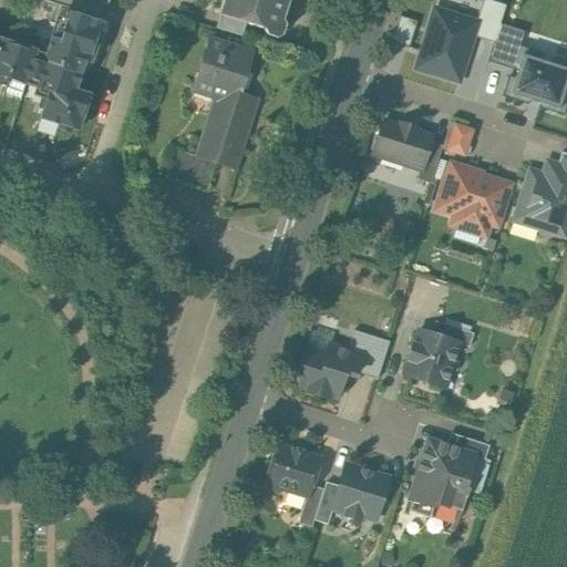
[(288,0),(223,0),(218,16),(245,23),(277,34),(288,0)]
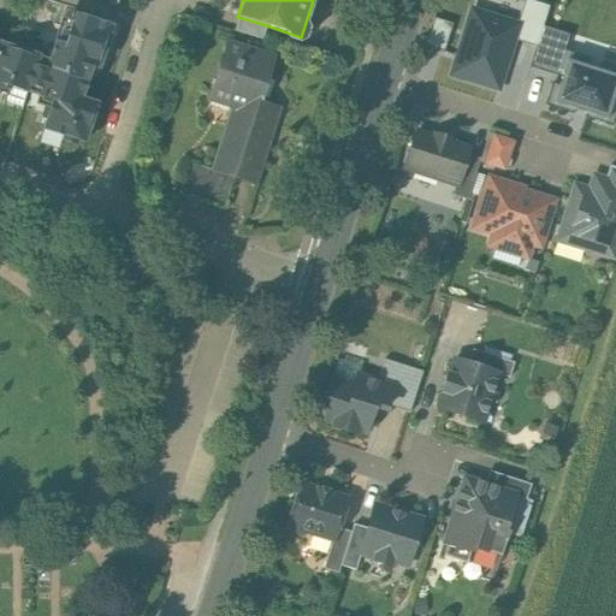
[(473,11),(452,75),(498,89),(514,40),(537,47),(544,27),(550,6),(531,0),(525,0),(516,25),(473,11)]
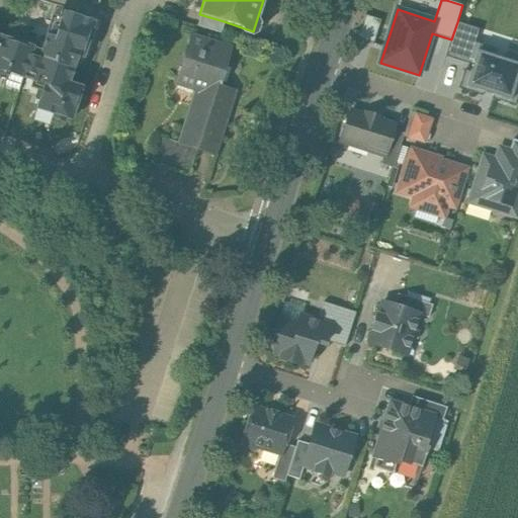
[(63,12),(54,38),(46,35),(31,81),(44,84),(35,108),(54,113),(52,117),(64,121),(66,117),(71,119),(81,87),(68,83),(76,56),(82,58),(93,22),(63,12)]
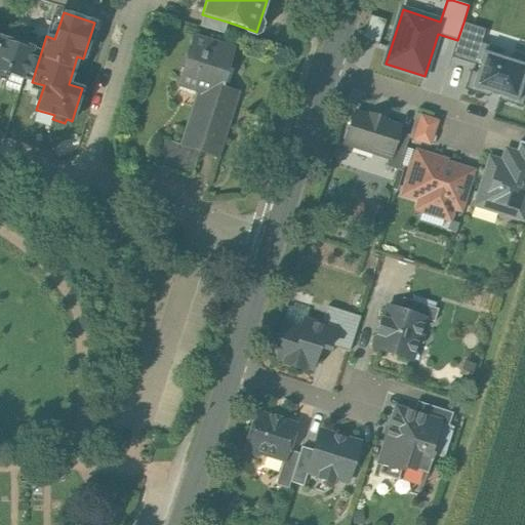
[(227,22),(202,14),(199,26),(223,34),(227,22)]
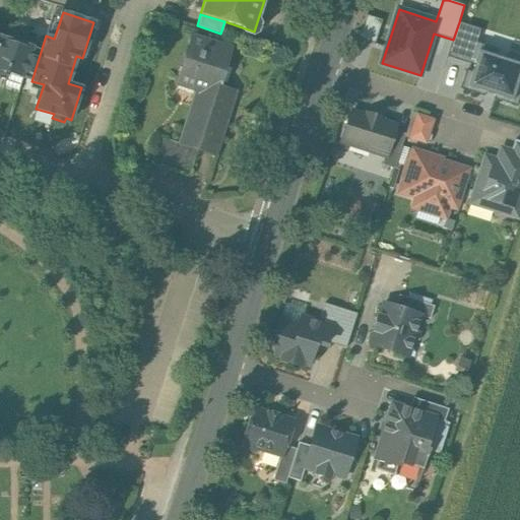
[(481,29),(459,22),(453,40),(448,58),(468,64),(460,88),(517,107),(519,95),(519,56),(476,43),(481,29)]
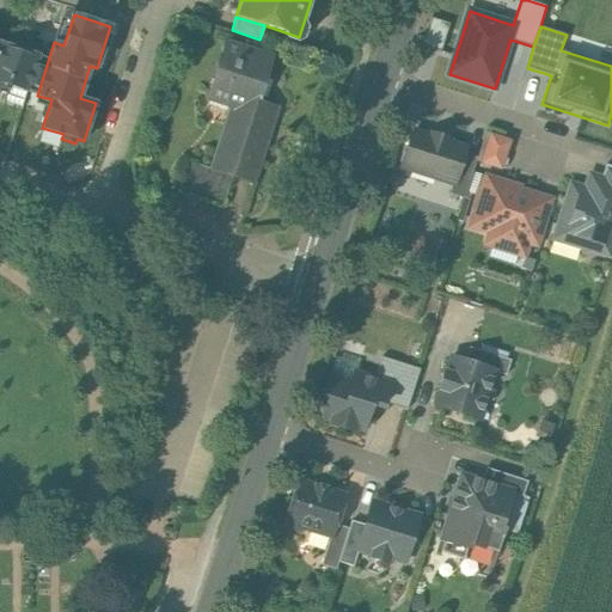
[(7,85),(28,92),(38,56),(25,51),(26,47),(11,42),(10,47),(0,43),(0,92),(4,93),(7,85)]
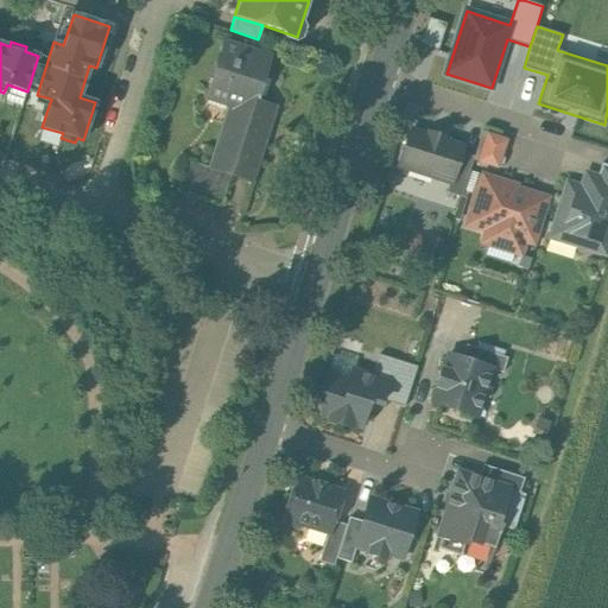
[(270,58),(223,43),(207,97),(232,105),(252,112),(255,102),(270,58)]
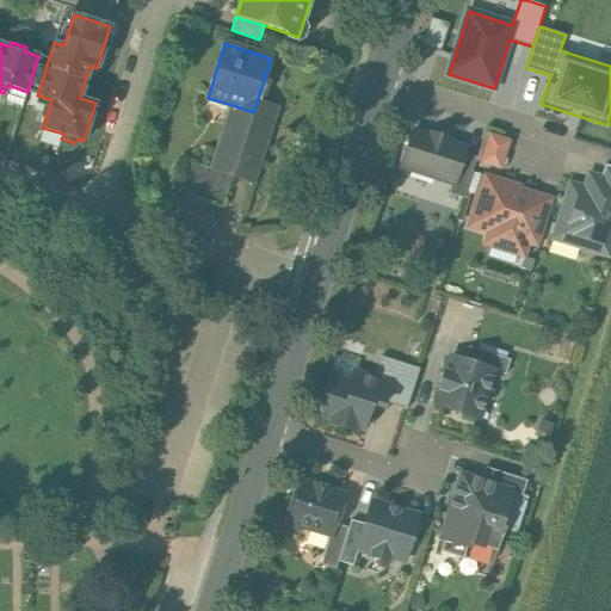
[(253,112),(233,105),(213,170),(232,176),(251,181),(275,107),(257,103),(253,112)]
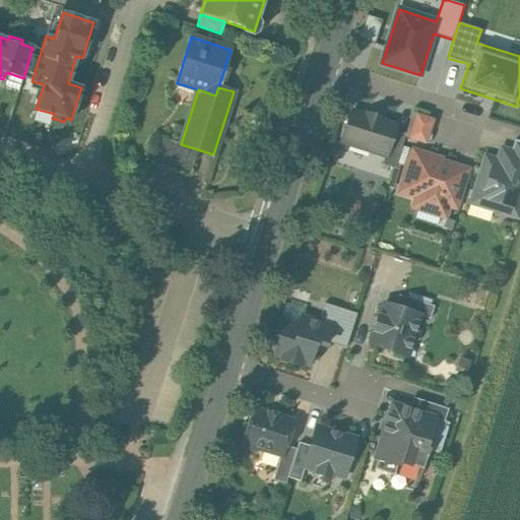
[(432,143),(438,117),(414,111),(408,138),(432,143)]
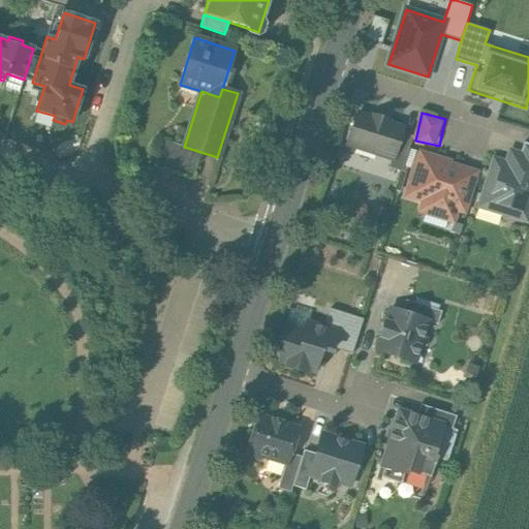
[(387,121),(372,116),(371,119),(356,115),(347,144),(391,158),(392,158),(400,132),(402,129),(386,124),(387,121)]
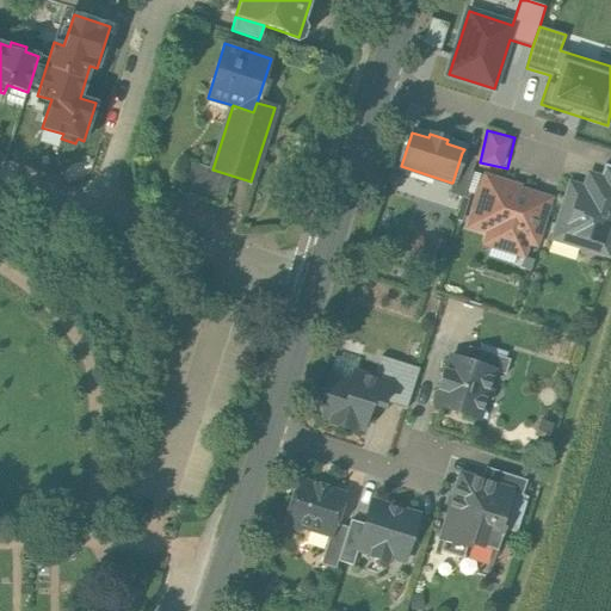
[(462,153),(452,183),(451,183),(449,193),(463,198),(476,158),(462,153)]
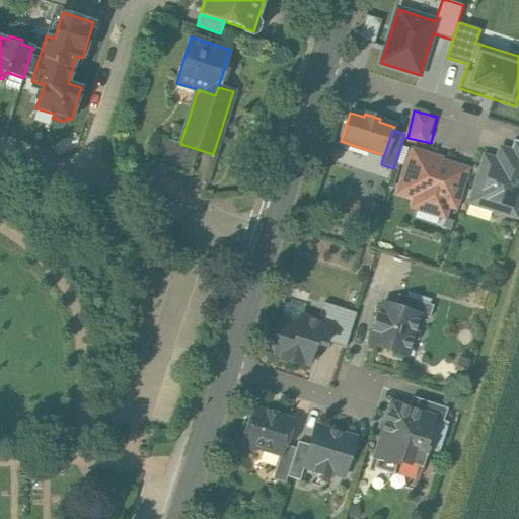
[(180,144),(158,137),(150,162),(189,174),(197,149),(180,144)]
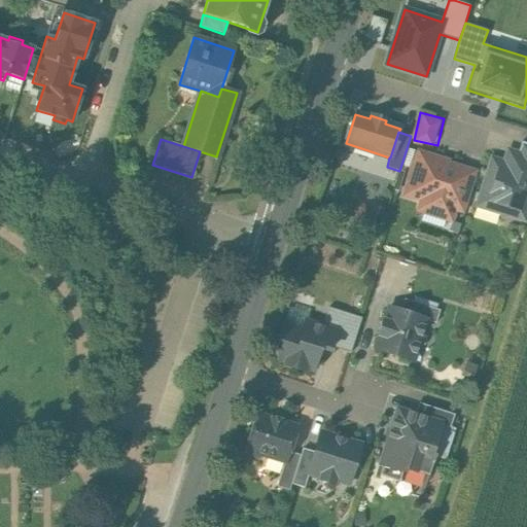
[(526,143),(521,142),(517,155),(526,159),(526,143)]
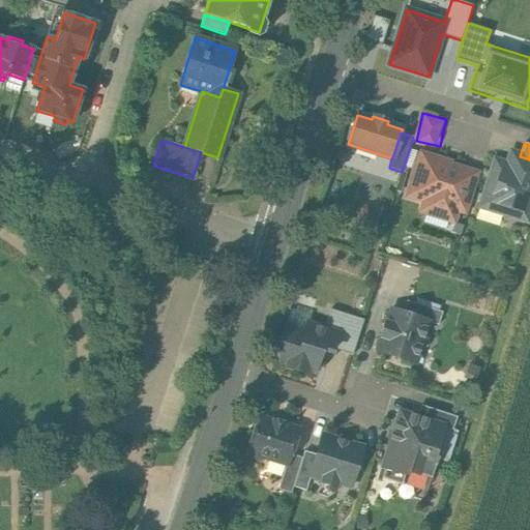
[(441,159),(422,154),(419,167),(417,166),(412,181),(414,182),(409,198),(425,202),(423,206),(453,215),(455,208),(467,172),(467,170),(449,165),(448,167),(440,164),(441,159)]
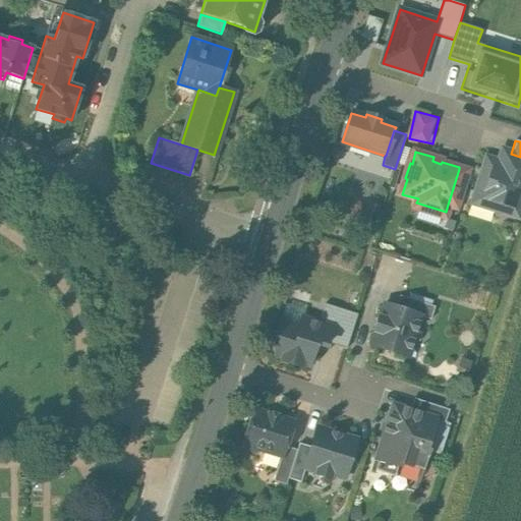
[(501,160),(496,163),(487,160),(475,197),(490,203),(497,215),(519,204),(516,198),(520,195),(520,157),(511,154),(504,152),(501,160)]
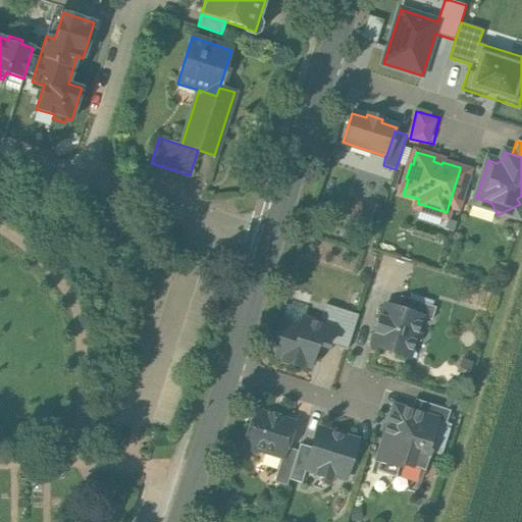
[(471,173),(460,169),(449,205),(460,208),(471,173)]
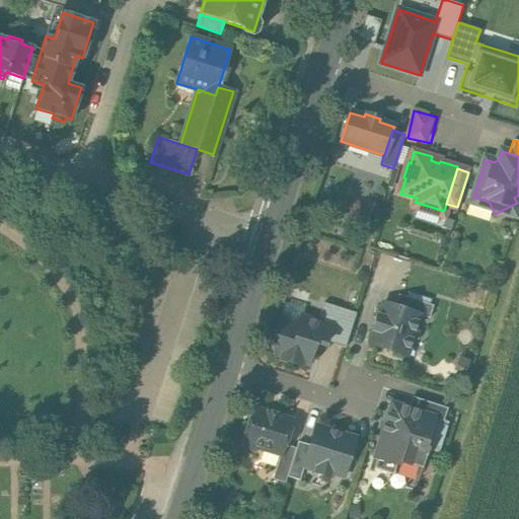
[(433,305),(398,294),(394,306),(419,314),(419,315),(429,318),(433,305)]
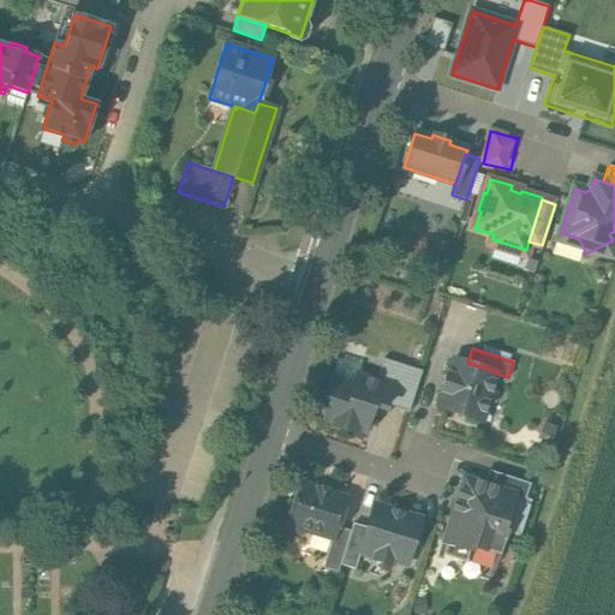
[(422,371),(383,358),(376,381),(392,386),(386,405),(408,412),(422,371)]
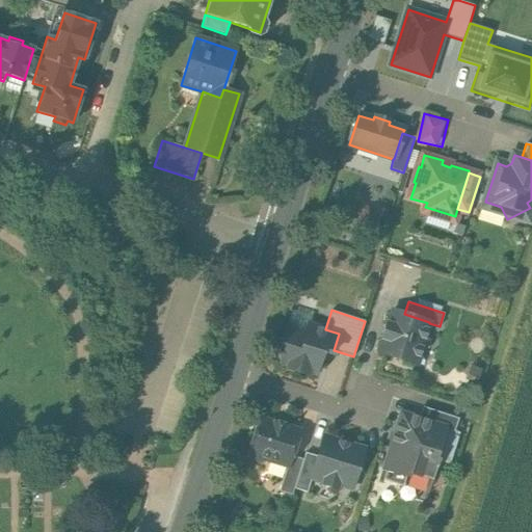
[(404,314),(392,310),(388,324),(386,323),(381,338),(383,339),(378,352),(416,365),(429,323),(429,322),(404,314)]
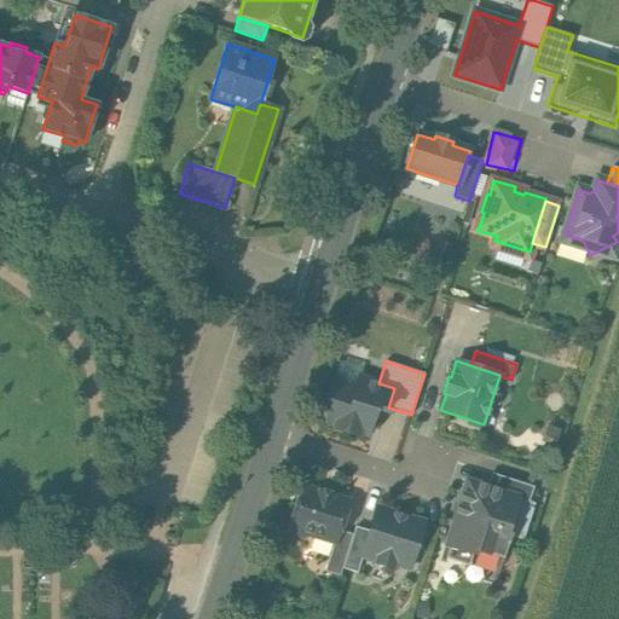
[(357,387),(334,380),(328,397),(333,404),(327,422),(335,424),(334,428),(357,435),(358,432),(366,434),(375,408),(387,411),(388,408),(394,388),(379,383),(359,377),(357,387)]
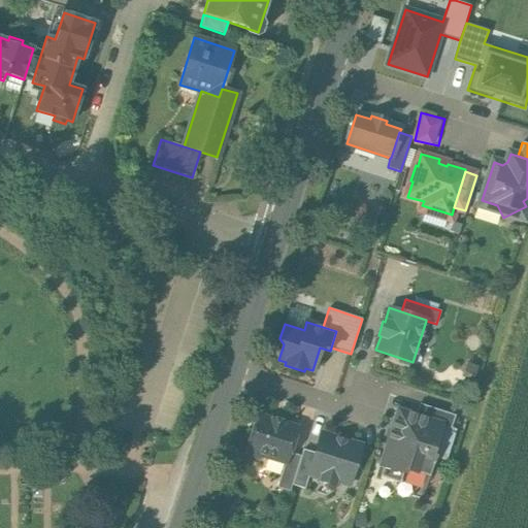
[(455,416),(419,403),(416,416),(441,424),(440,425),(451,428),(455,416)]
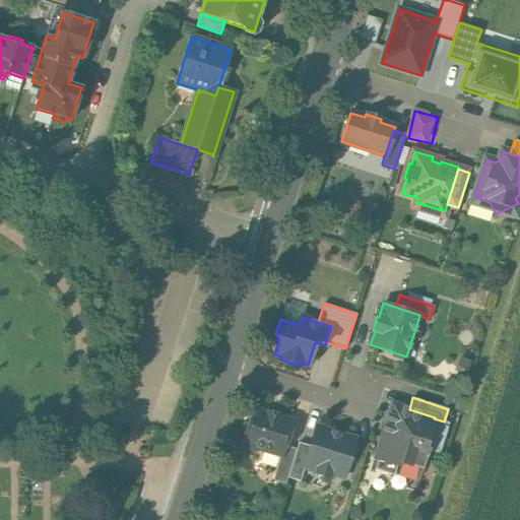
[(409,409),(403,407),(399,419),(388,415),(375,458),(399,465),(400,462),(421,469),(429,449),(438,452),(448,423),(444,421),(434,418),(435,417),(409,409)]
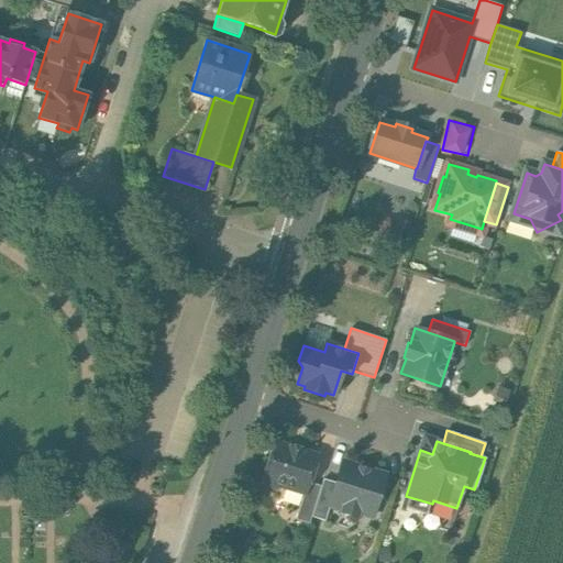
[(287,446),(275,442),(267,464),(265,466),(261,477),(264,484),(276,488),(280,486),(304,494),(305,494),(308,482),(317,456),(304,452),(302,449),(289,445),(287,446)]
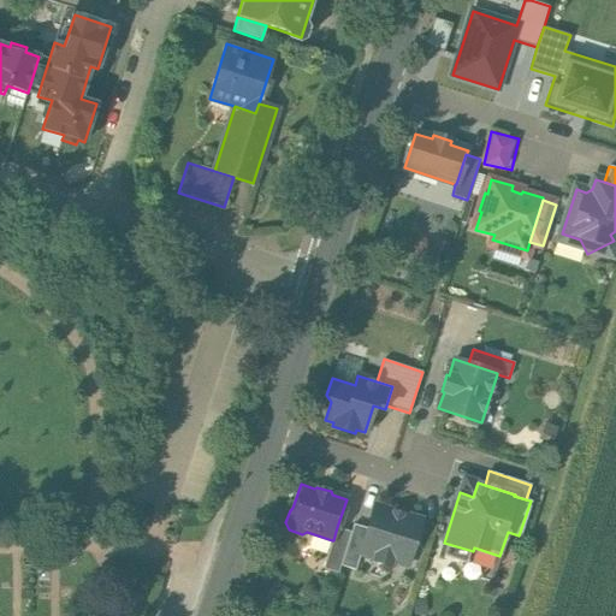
[(420,520),(374,505),(367,528),(360,551),(361,551),(375,556),(378,562),(384,564),(390,561),(406,566),(420,520)]
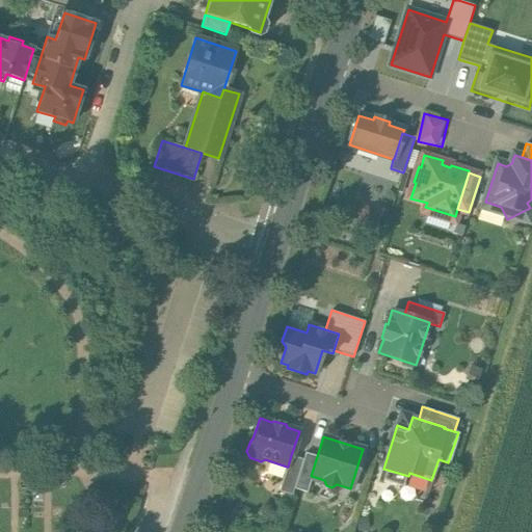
[(317,456),(306,452),(303,459),(294,488),(307,493),(312,476),(311,476),(317,456)]
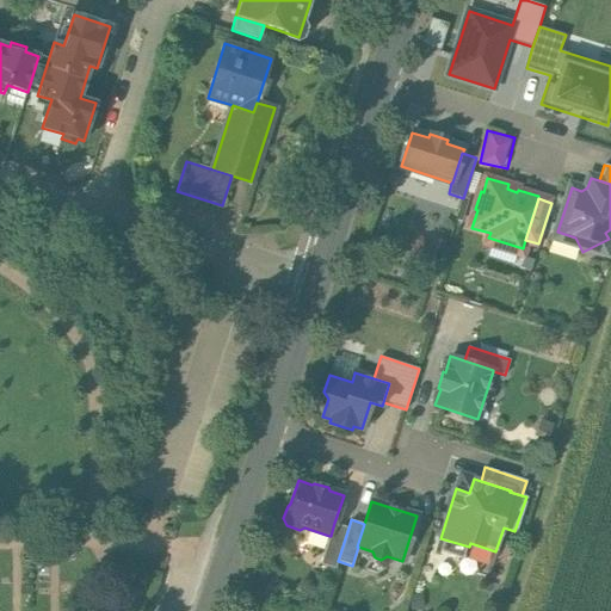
[(334,523),(331,536),(329,536),(320,563),(335,568),(338,561),(349,528),(334,523)]
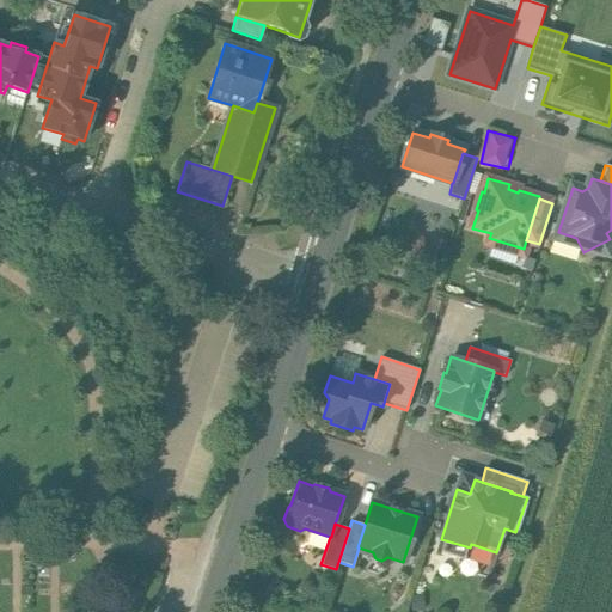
All buildings are outlined.
